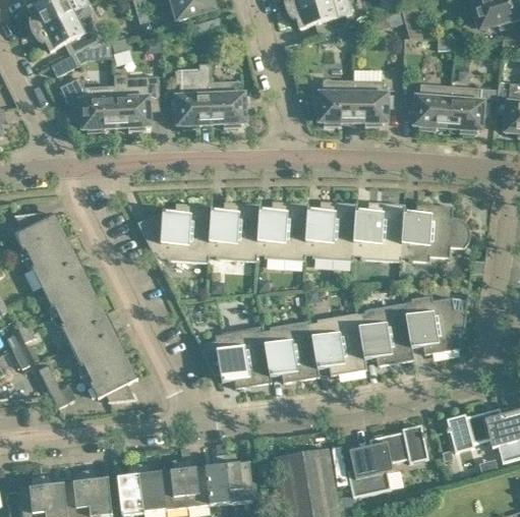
[(40,0),(27,6),(32,16),(30,17),(29,20),(29,23),(30,26),(31,29),(32,32),(87,4),(90,2),(89,0),(40,0)]
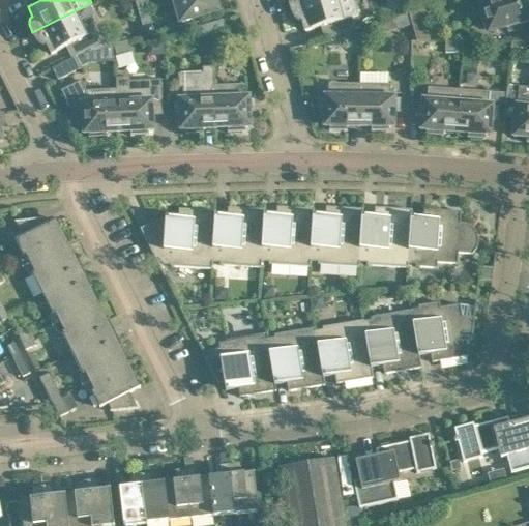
[(134,0),(137,8),(147,5),(145,0),(134,0)]
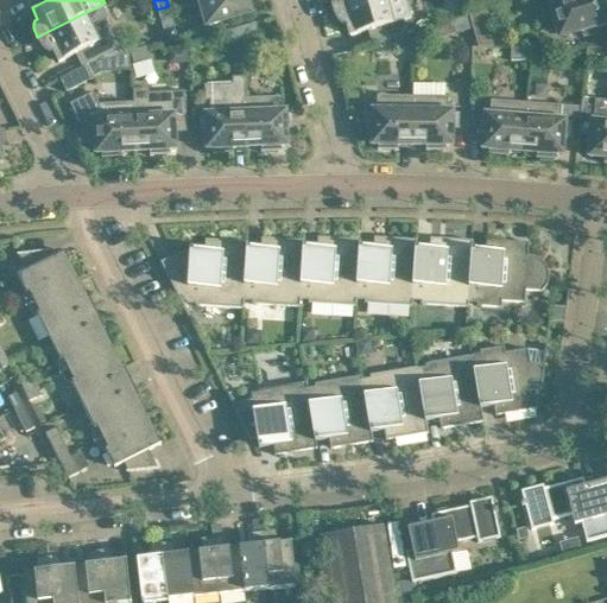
[(198,0),(204,23),(246,11),(242,0),(198,0)]
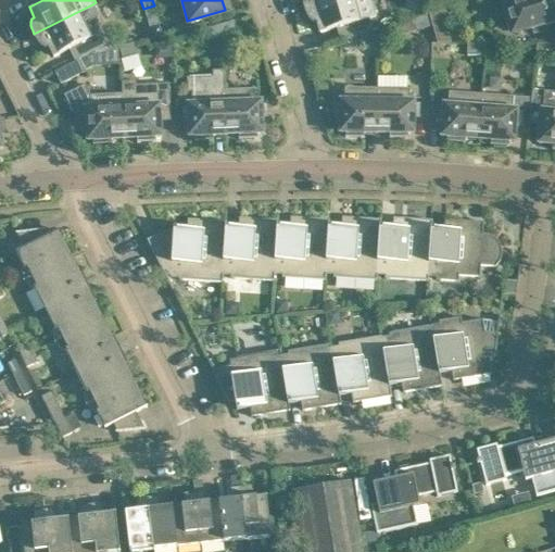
[(326,0),(304,7),(305,10),(306,12),(307,14),(310,17),(312,19),(315,19),(318,29),(339,23),(343,36),(371,27),(367,13),(375,11),(370,0),(326,0)]
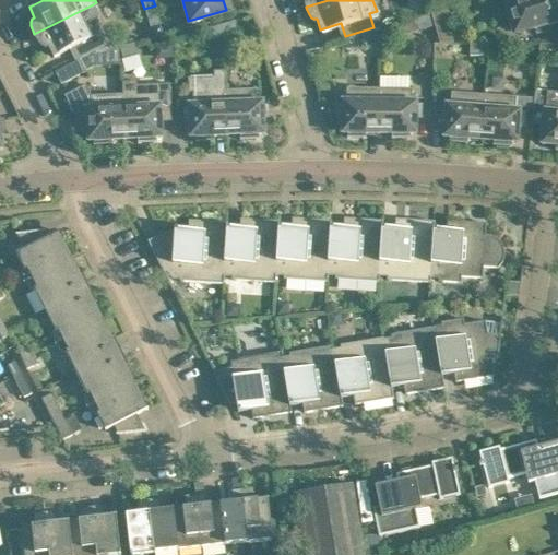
[(502,0),(511,28),(530,23),(531,26),(534,26),(535,31),(544,28),(543,23),(557,19),(557,0),(502,0)]
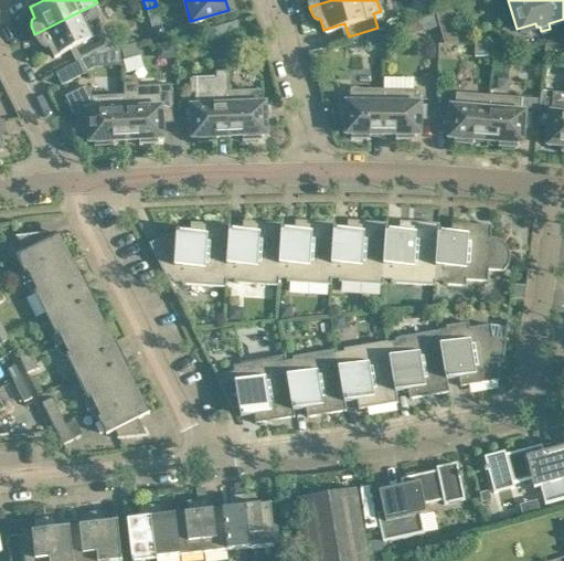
[(99,30),(94,4),(34,34),(35,36),(38,40),(40,42),(42,43),(44,45),(48,43),(53,54),(73,44),(80,56),(106,43),(99,30)]
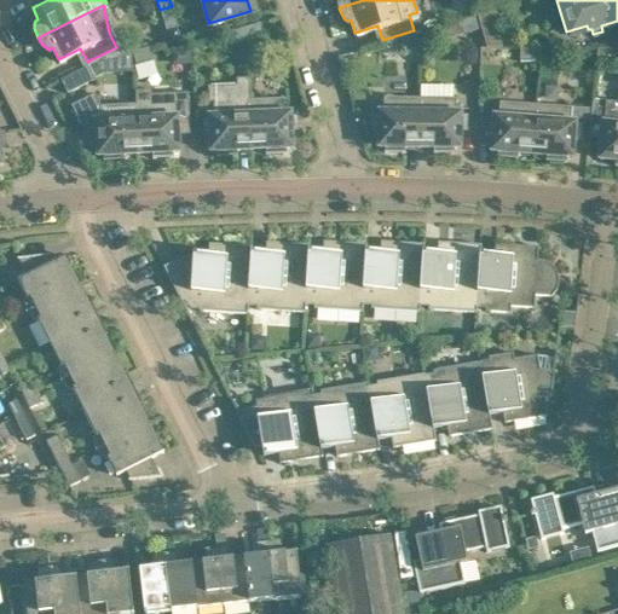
[(177,23),(172,6),(160,10),(165,27),(177,23)]
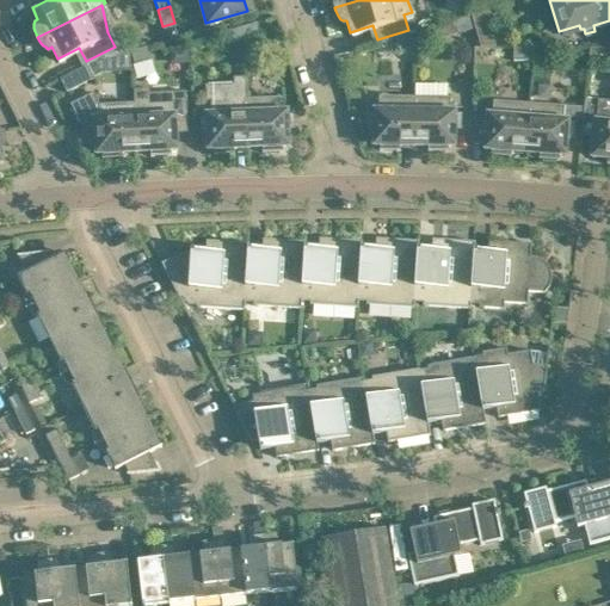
[(469,12),(454,18),(457,30),(473,25),(469,12)]
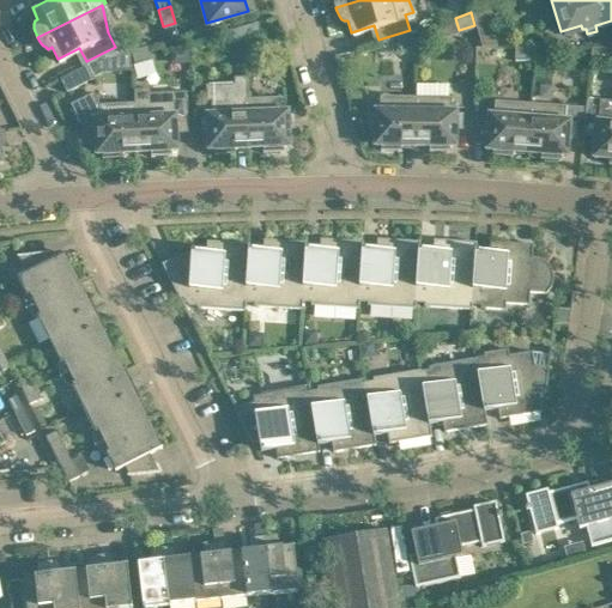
[(261,31),(258,19),(241,24),(244,36),(261,31)]
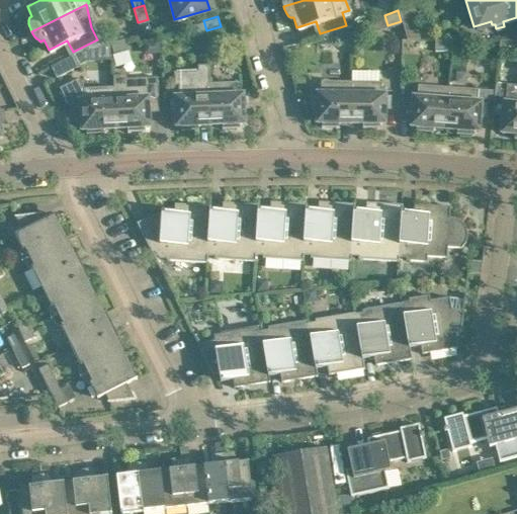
[(206,30),(203,20),(190,24),(193,34),(206,30)]
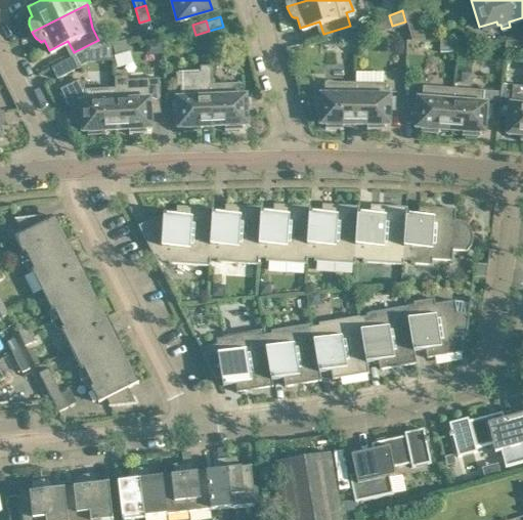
[(352,26),(338,30),(342,41),(355,37),(352,26)]
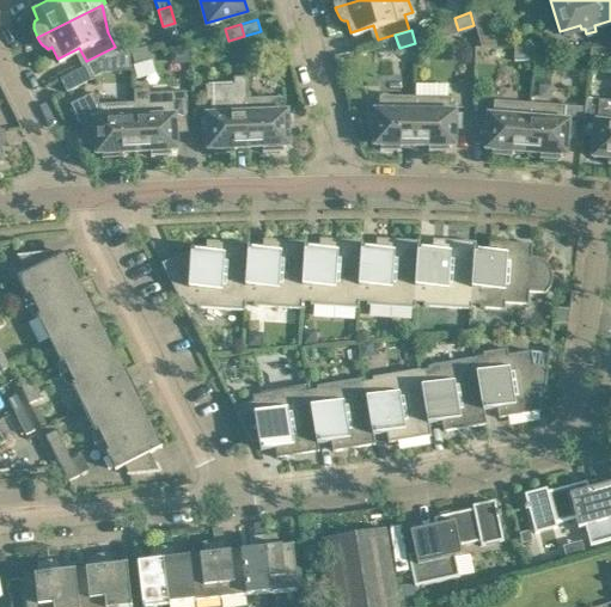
[(146,44),(130,48),(133,61),(150,56),(146,44)]
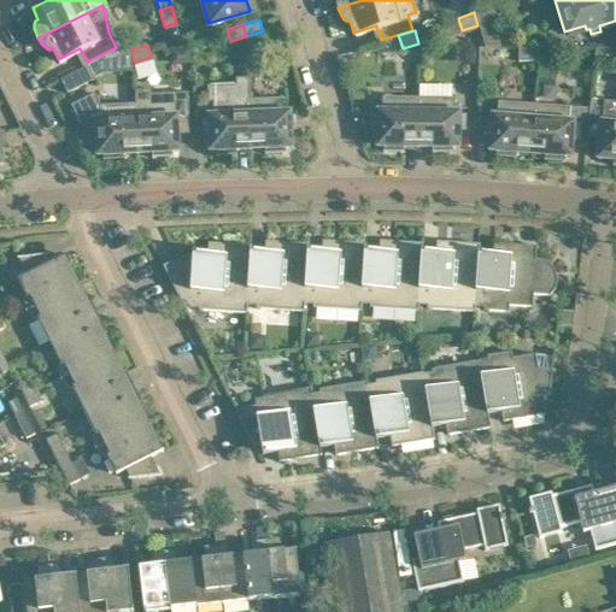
[(537,58),(537,45),(517,45),(517,58),(537,58)]
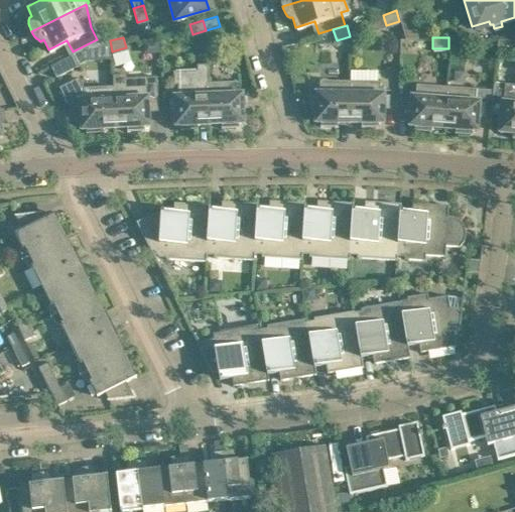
[(514,37),(497,37),(496,50),(514,50),(514,37)]
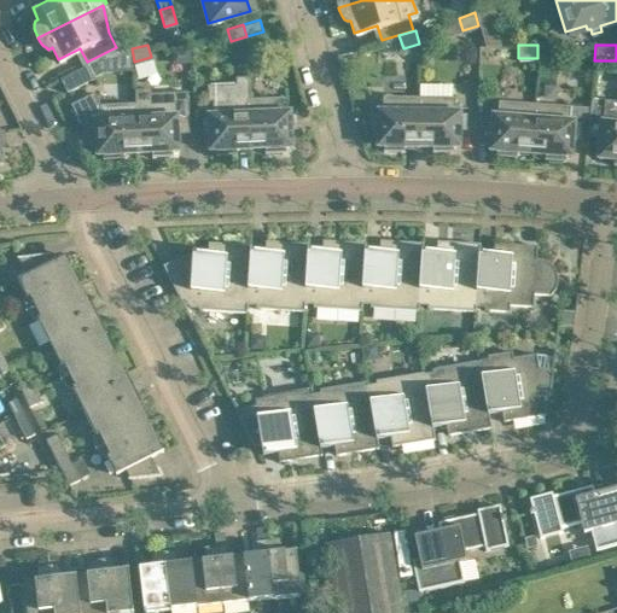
[(87,62),(59,76),(67,89),(94,76),(87,62)]
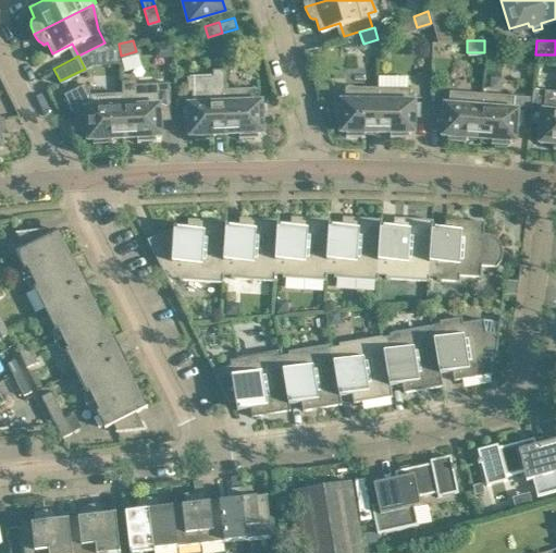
[(212,73),(205,73),(186,74),(187,89),(190,89),(192,101),(187,101),(187,103),(182,105),(182,113),(187,113),(188,133),(194,133),(194,138),(212,137),(212,132),(225,132),(223,86),(222,66),(211,68),(212,73)]
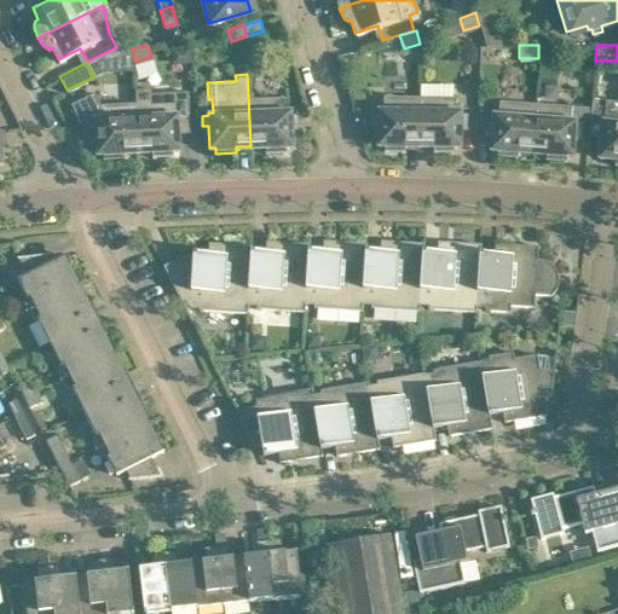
[(134,86),(134,100),(137,151),(151,150),(151,155),(173,154),(172,149),(178,149),(177,126),(189,126),(188,88),(151,90),(151,85),(134,86)]
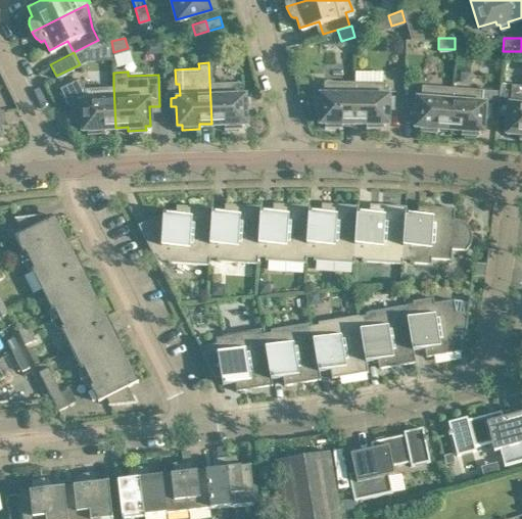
[(115,128),(113,85),(84,86),(79,77),(59,86),(67,103),(75,103),(76,110),(80,110),(81,129),(86,129),(86,133),(104,133),(104,128),(115,128)]
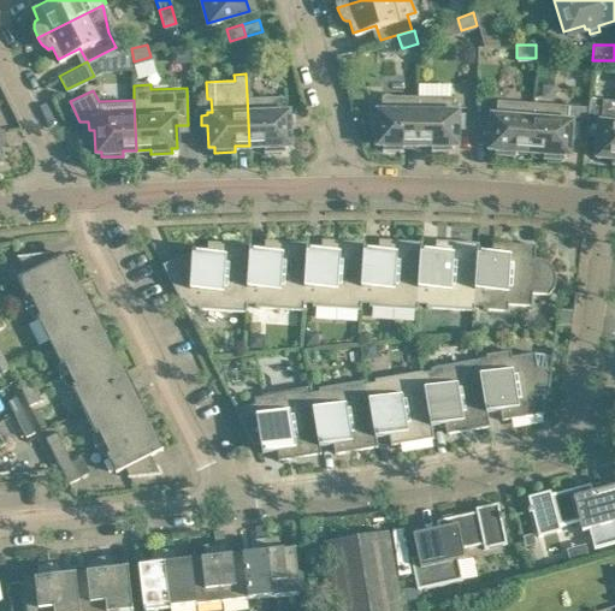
[(417,143),(417,94),(380,93),(380,107),(376,107),(376,111),(370,111),(370,120),(376,120),(376,143),(380,143),(380,148),(402,149),(402,143),(417,143)]
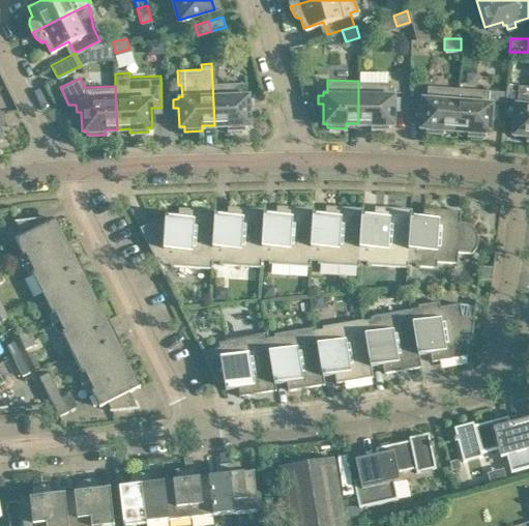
[(243,81),(212,82),(214,125),(226,125),(226,129),(244,128),(244,124),(250,124),(248,105),(254,105),(253,96),(248,96),(248,93),(244,93),(243,81)]
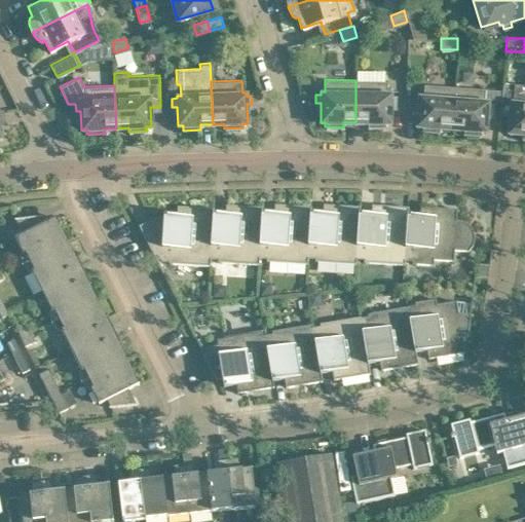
[(386,80),(384,80),(355,80),(355,122),(367,123),(367,127),(385,127),(385,123),(390,123),(390,104),(395,105),(396,96),(390,96),(390,92),(386,92),(386,80)]
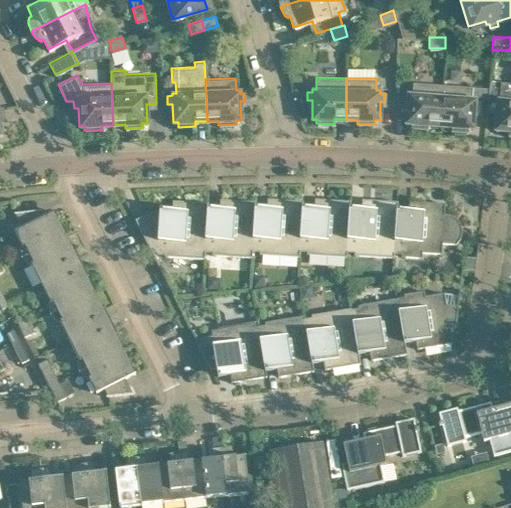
[(488,97),(486,109),(496,110),(494,129),(507,130),(507,135),(510,135),(510,82),(489,80),(489,87),(488,97)]
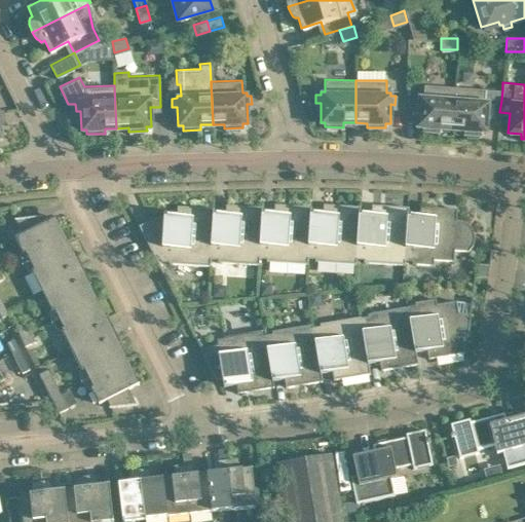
[(451,128),(454,85),(423,83),(422,96),(418,96),(418,98),(413,98),(413,107),(417,107),(416,125),(421,126),(420,131),(439,132),(439,127),(451,128)]
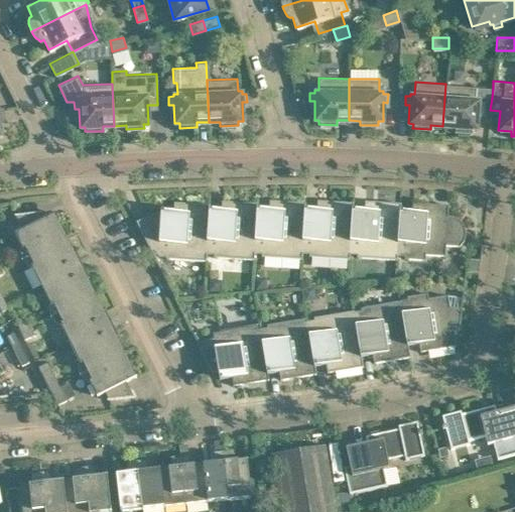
[(445,84),(442,126),(454,127),(454,131),(472,132),(472,128),(477,128),(478,110),(483,110),(483,102),(479,102),(479,99),(475,99),(475,97),(492,98),(493,88),(476,87),(445,84)]
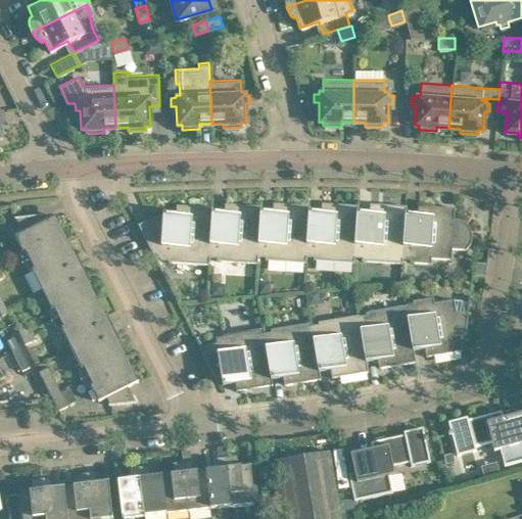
[(305,251),(309,208),(309,203),(306,203),(301,203),(296,203),(291,203),(286,204),(281,204),(280,201),(272,201),(272,209),(261,208),(257,251),(265,251),(264,257),(304,261),(305,251)]
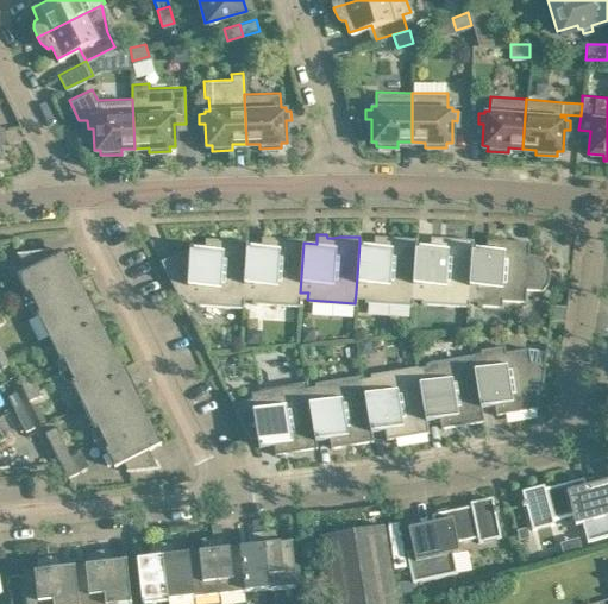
[(412,303),(412,293),(415,244),(417,237),(413,237),(406,237),(400,237),(395,237),(389,238),(383,238),(383,234),(374,234),(373,244),(359,243),(356,293),(364,293),(363,301),(412,303)]
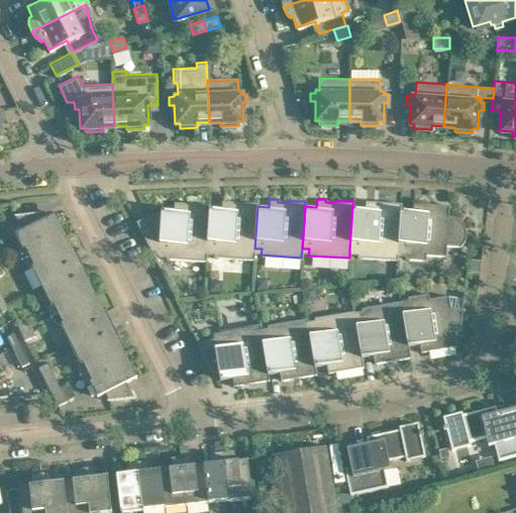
[(254,248),(258,206),(258,202),(254,202),(249,202),(244,202),(239,202),(234,202),(229,203),(229,200),(221,200),(220,208),(209,207),(206,248),(213,249),(213,255),(253,259),(254,248)]
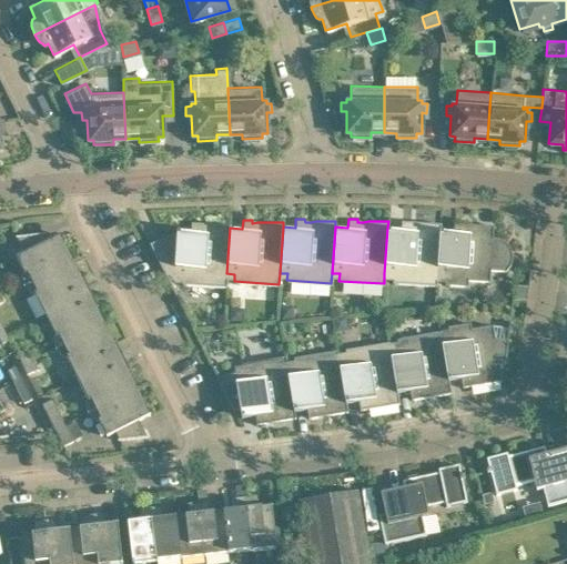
[(437,275),(439,229),(441,222),(437,222),(432,222),(426,222),(421,222),(415,222),(409,223),(409,220),(401,220),(400,229),(387,228),(384,273),(392,274),(392,281),(436,284),(437,275)]
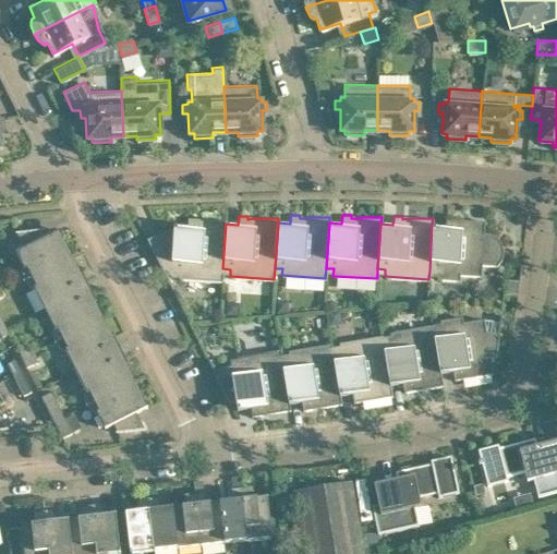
[(487,232),(483,231),(484,220),(481,219),(481,220),(470,219),(464,219),(455,220),(453,217),(445,216),(445,225),(432,225),(430,271),(436,271),(436,278),(459,279),(459,274),(481,275),(481,264),(495,265),(498,262),(500,259),(501,254),(503,250),(501,245),(500,242),(498,238),(495,236),(492,233),(487,232)]
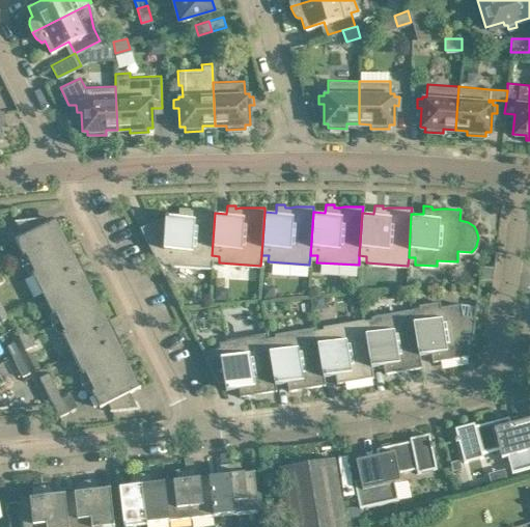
[(212,267),(212,255),(215,213),(216,209),(213,209),(207,209),(202,209),(197,209),(193,210),(187,210),(186,206),(178,206),(177,216),(172,215),(167,216),(162,216),(157,218),(151,220),(139,226),(163,274),(164,274),(158,260),(163,257),(170,257),(169,264),(212,267)]
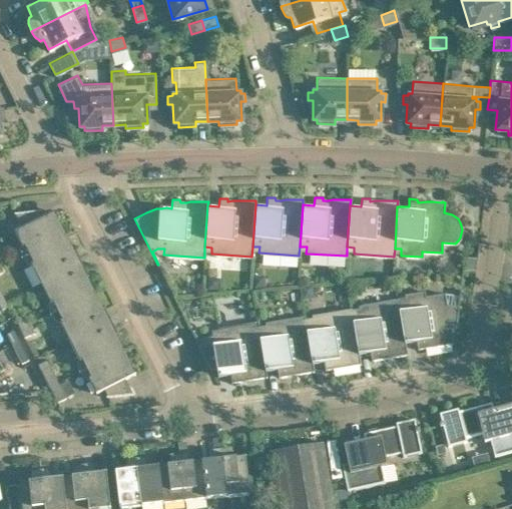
[(39,208),(13,211),(13,212),(14,212),(21,225),(14,229),(27,257),(66,236),(53,209),(42,215),(39,209),(40,209),(39,208)]
